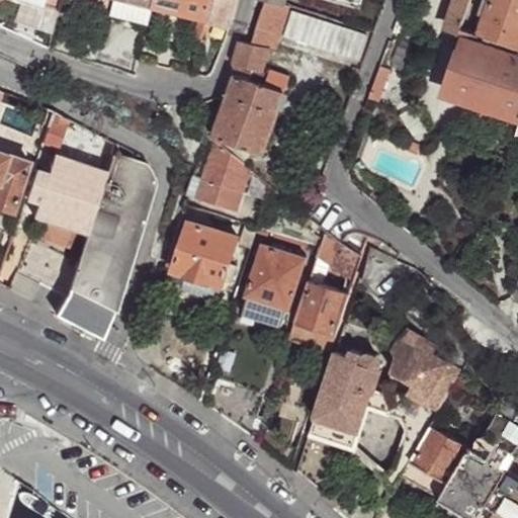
[(27,0),(19,33),(34,41),(46,5),(28,0),(27,0)]
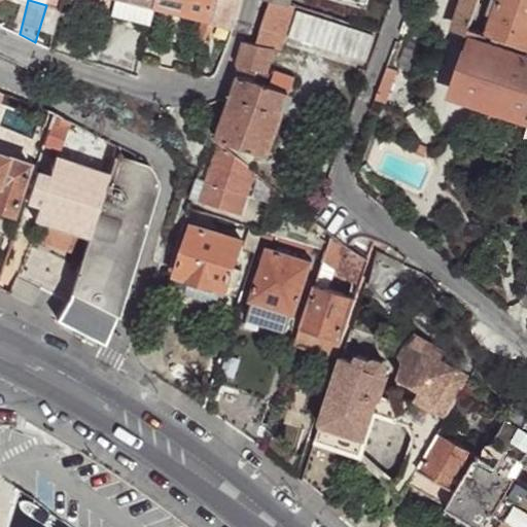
[(29,0),(46,5),(62,10),(64,0),(29,0)]
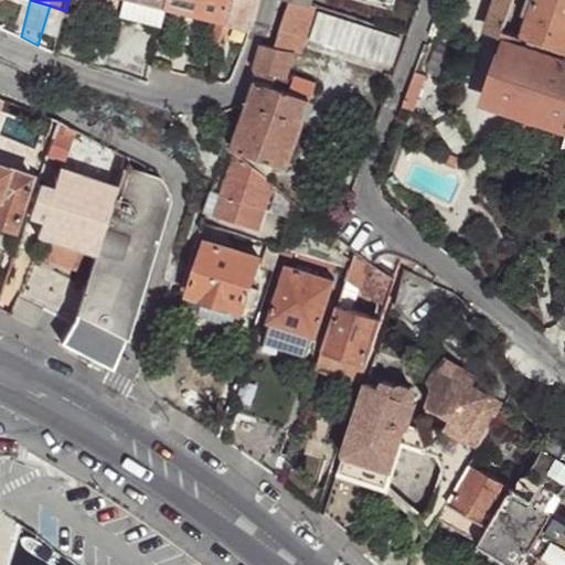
[(141,0),(141,2),(166,9),(168,0),(141,0)]
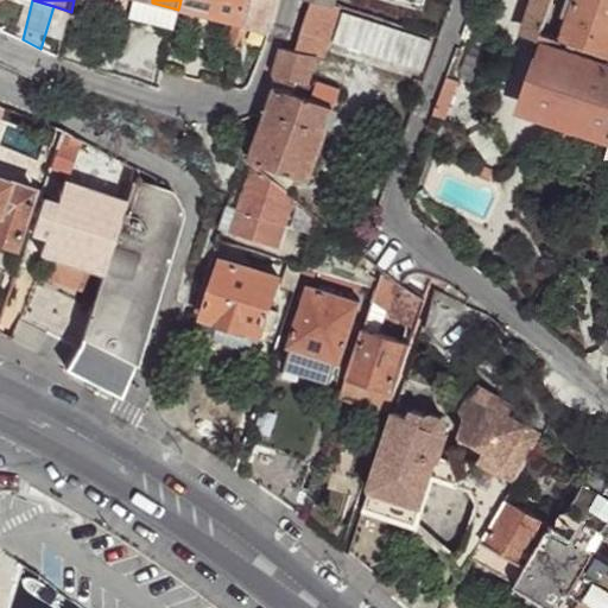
[(181,0),(178,10),(240,25),(246,0),(181,0)]
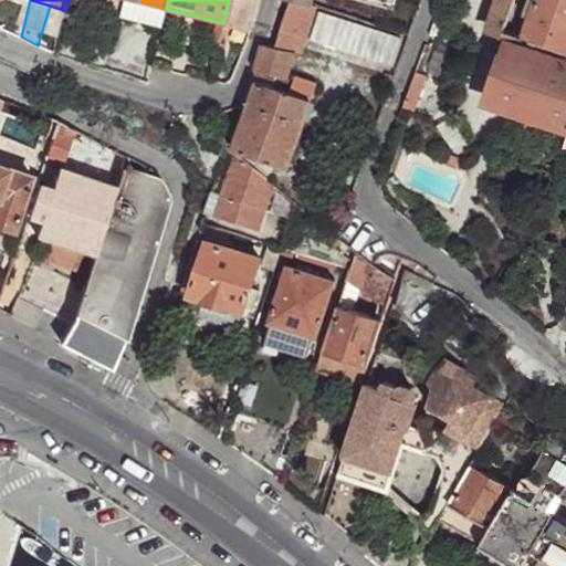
[(251,30),(259,0),(229,0),(223,23),(251,30)]
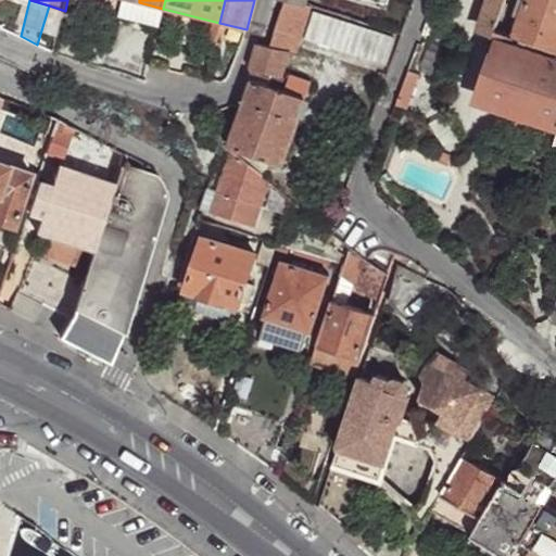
[(493,33),(494,30),(504,0),(488,0),(479,27),(493,33)]
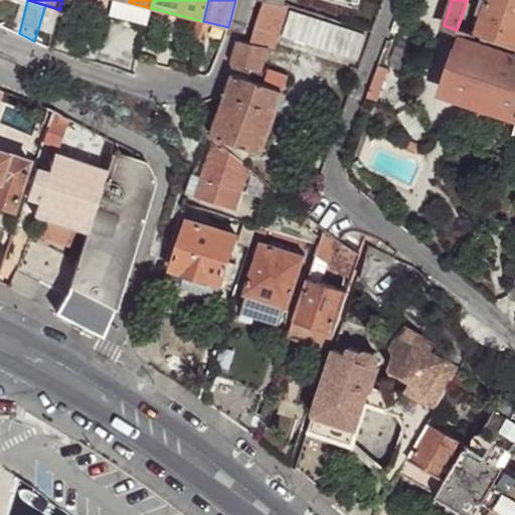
[(514,0),(486,0),(475,34),(479,36),(496,42),(514,49),(514,0)]
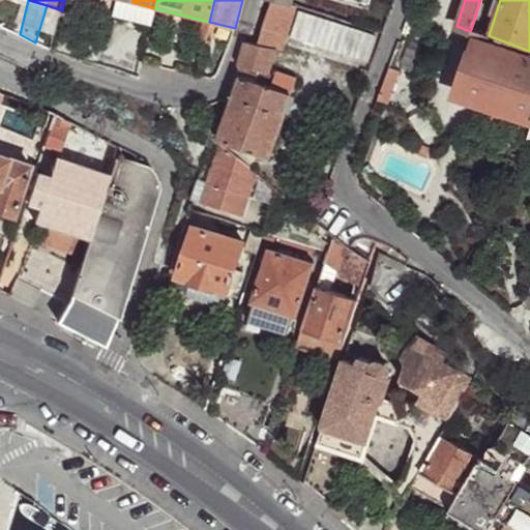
[(282,53),(296,8),(291,6),(271,1),(257,46),(276,51),(282,53)]
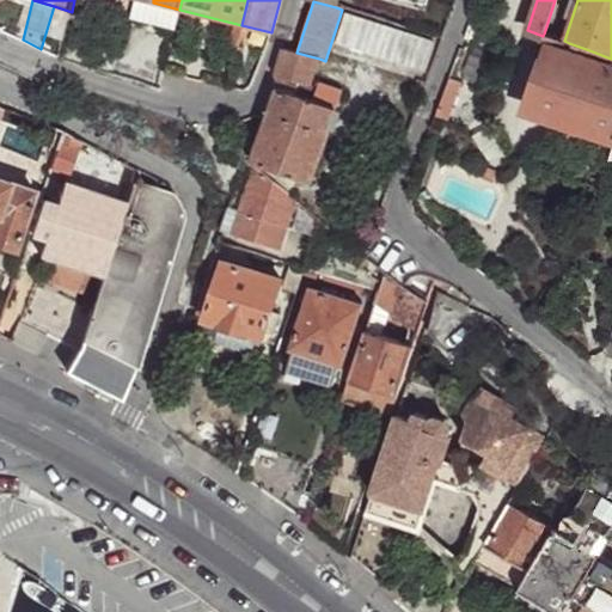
[(344,17),(336,46),(426,74),(435,44),(344,17)]
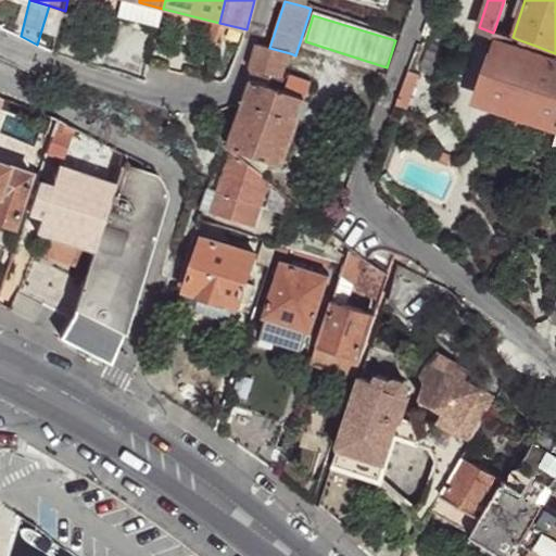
[(206,39),(215,42),(215,40),(219,25),(210,23),(206,39)]
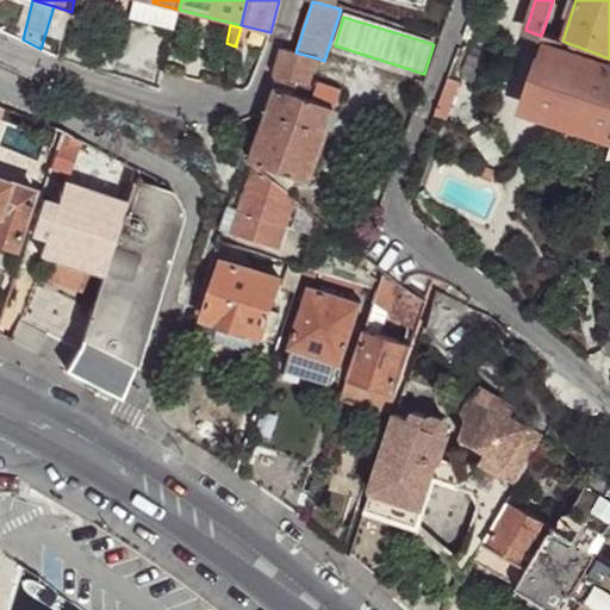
[(562,57),(567,43),(562,41),(553,37),(548,53),(562,57)]
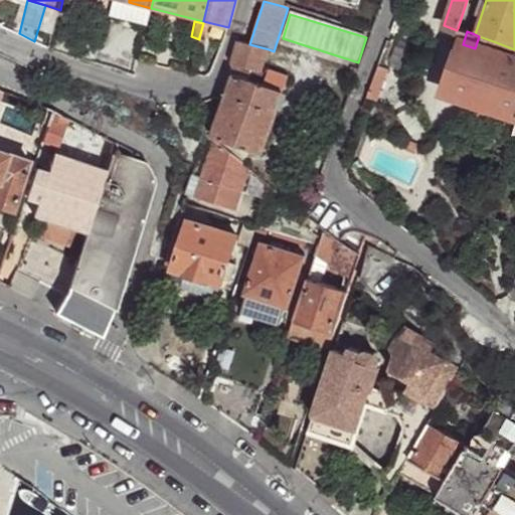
[(494,48),(496,42),(479,36),(475,48),(491,53),(493,48),(494,48)]
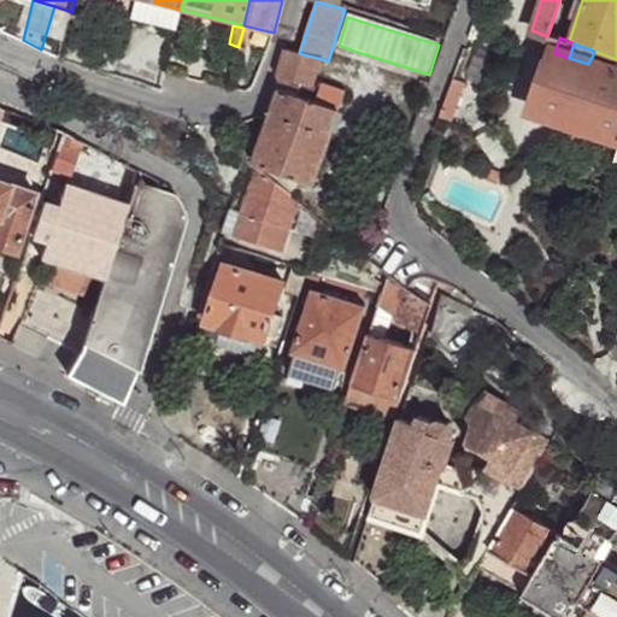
[(312,87),(322,59),(299,53),(287,50),(278,72),(280,89),(315,101),(319,88),(312,87)]
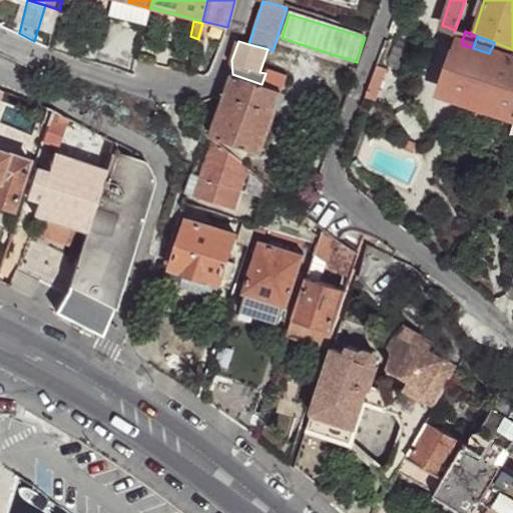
[(512,49),(494,42),(492,48),(512,55),(512,49)]
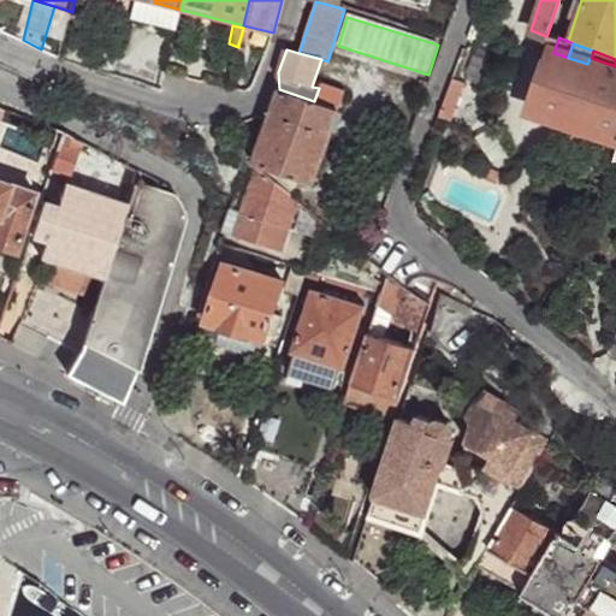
[(615,136),(615,73),(587,64),(568,58),(554,53),(535,110),(615,136)]
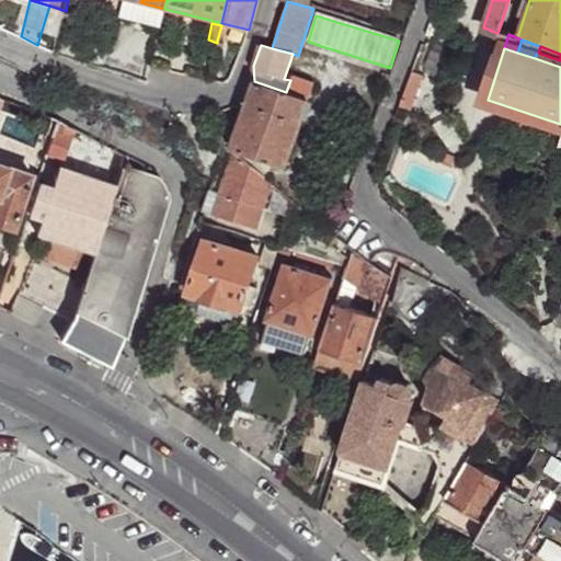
[(411,71),(398,106),(413,112),(425,77),(411,71)]
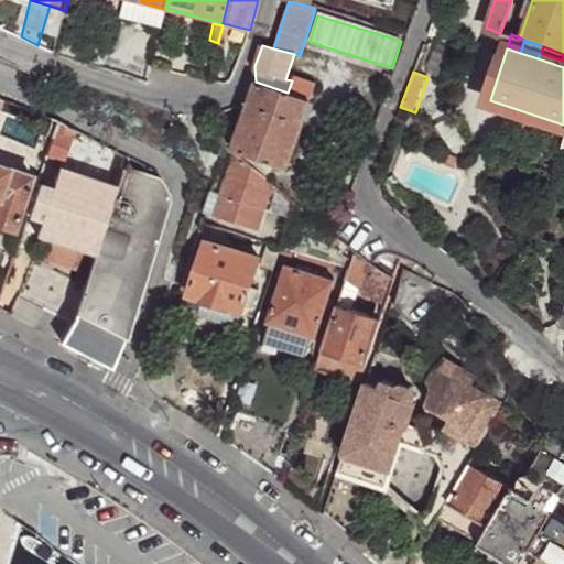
[(294,76),(292,80),(288,93),(310,100),(315,84),(294,76)]
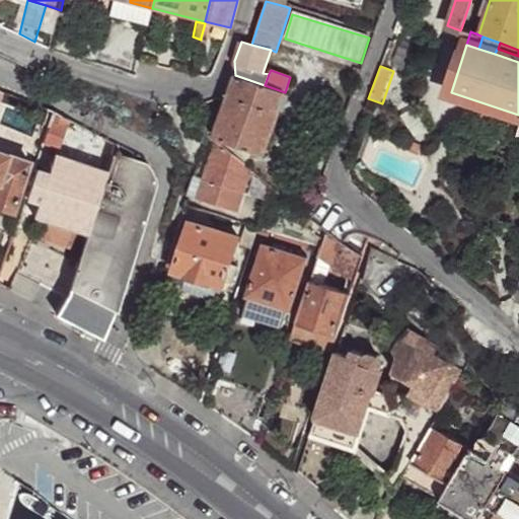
[(285,92),(265,85),(235,75),(228,95),(278,112),(285,92)]
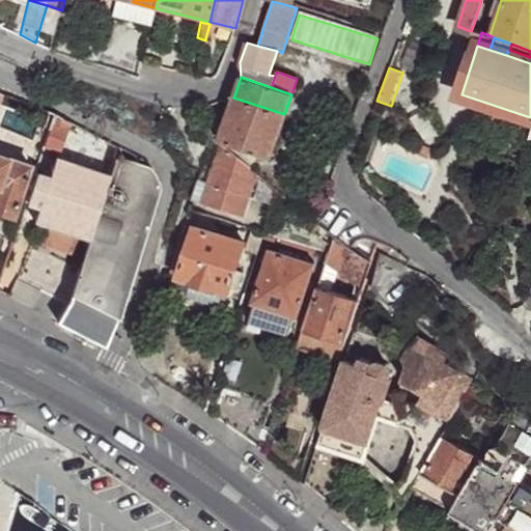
[(233,98),(219,140),(270,159),(285,115),(284,114),(233,98)]
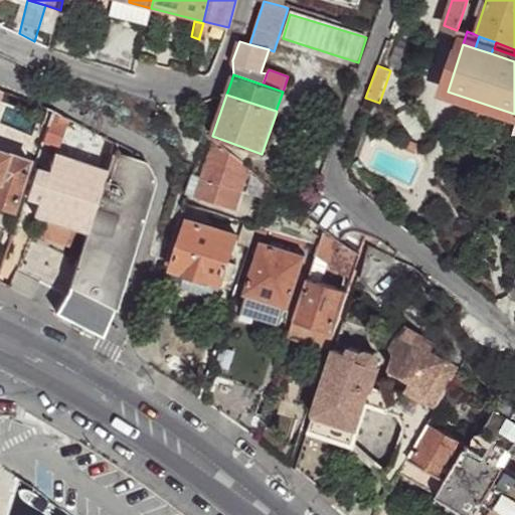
[(68,118),(56,111),(45,142),(58,147),(66,126),(65,125),(68,118)]
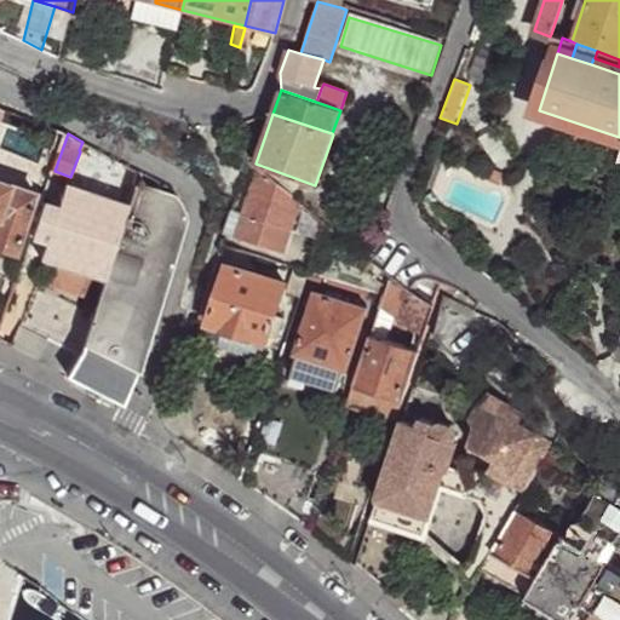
[(138,185),(142,173),(125,165),(119,176),(138,185)]
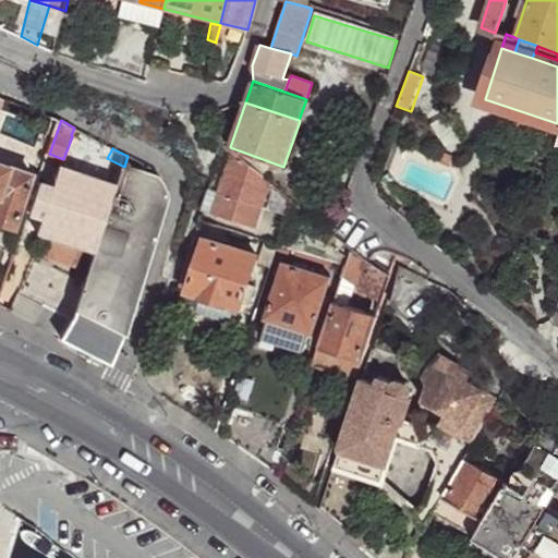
[(261,208),(268,181),(233,153),(221,186),(219,193),(261,208)]
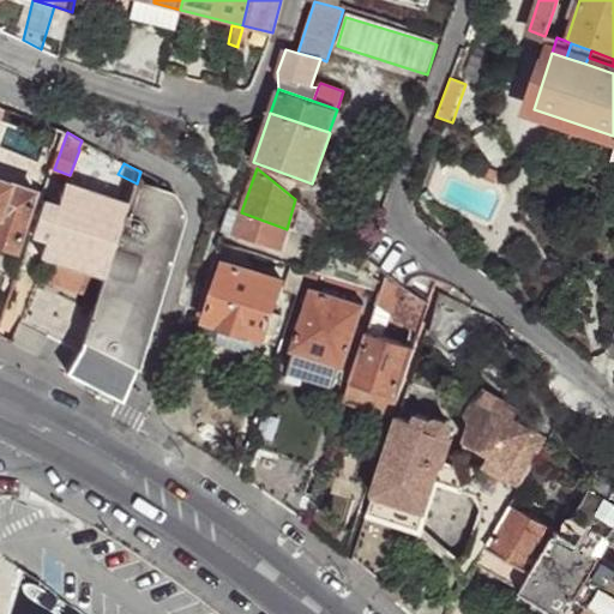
[(0,242),(14,250),(35,193),(0,179),(0,242)]
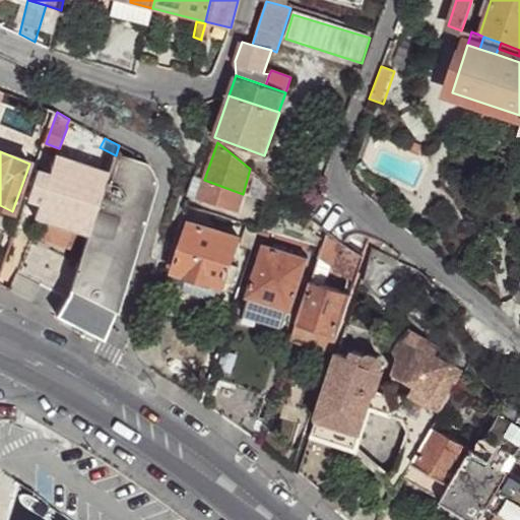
[(35,220),(86,241),(110,174),(56,155),(50,174),(39,170),(27,201),(40,205),(35,220)]
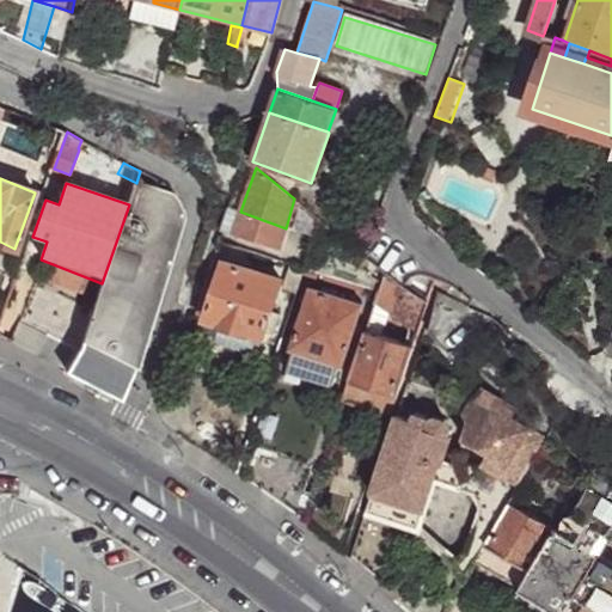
[(184,218),(178,203),(167,194),(136,183),(129,204),(102,283),(93,312),(81,347),(67,371),(123,399),(138,362),(184,218)]
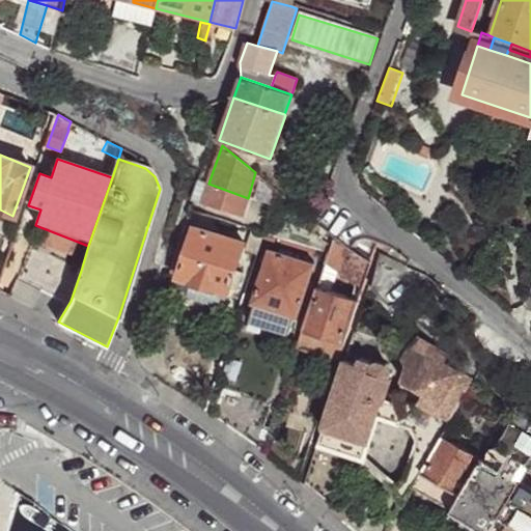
[(199,180),(208,184),(211,177),(206,176),(206,174),(200,172),(199,180)]
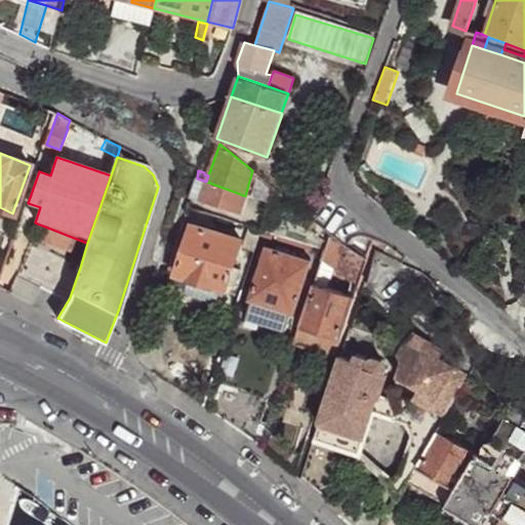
[(243,204),(245,196),(206,182),(201,200),(238,213),(241,203),(243,204)]
